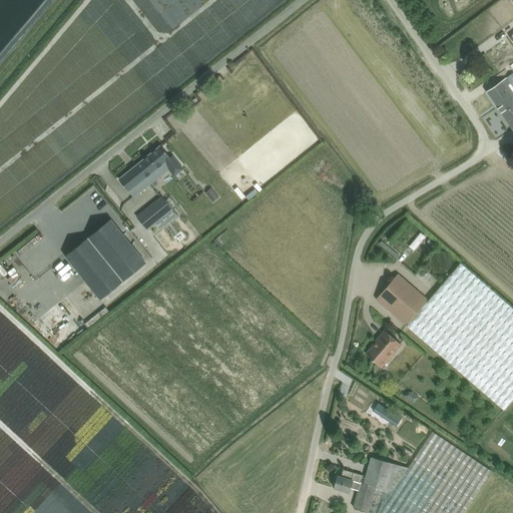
[(512,87),(506,78),(487,91),(488,93),(512,129),(512,128),(512,87)]
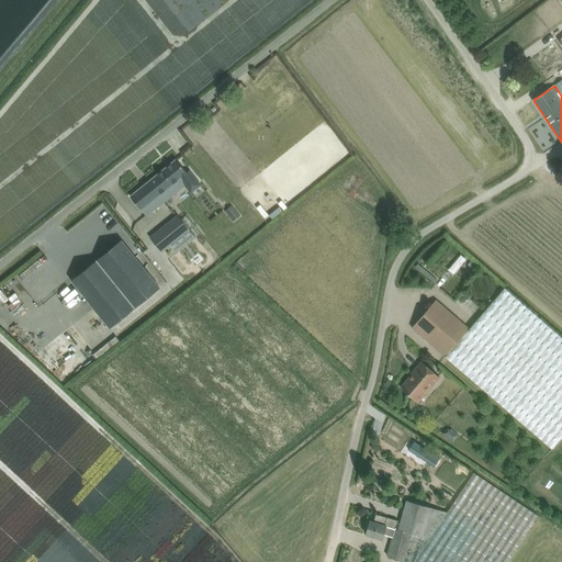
[(176,159),(130,197),(146,216),(184,186),(186,187),(197,178),(190,170),(187,172),(176,159)]
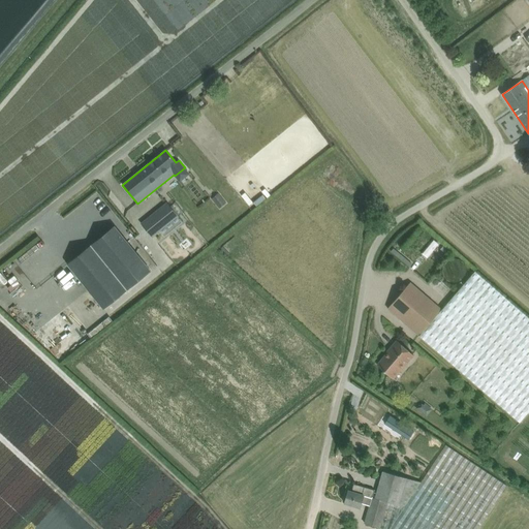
[(219,209),(226,203),(218,192),(211,198),(219,209)]
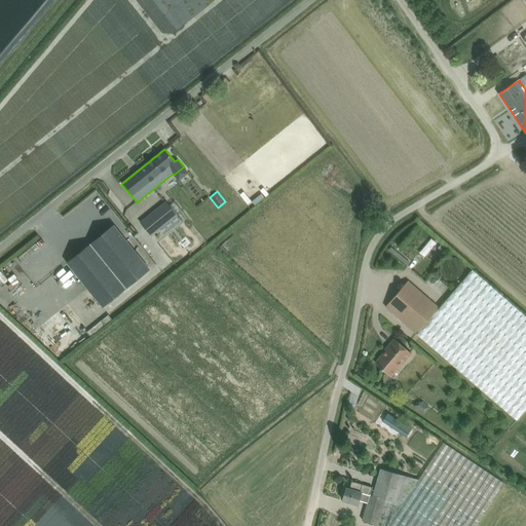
[(174,201),(168,205),(165,201),(141,222),(151,235),(153,233),(160,242),(168,236),(170,237),(189,222),(174,201)]
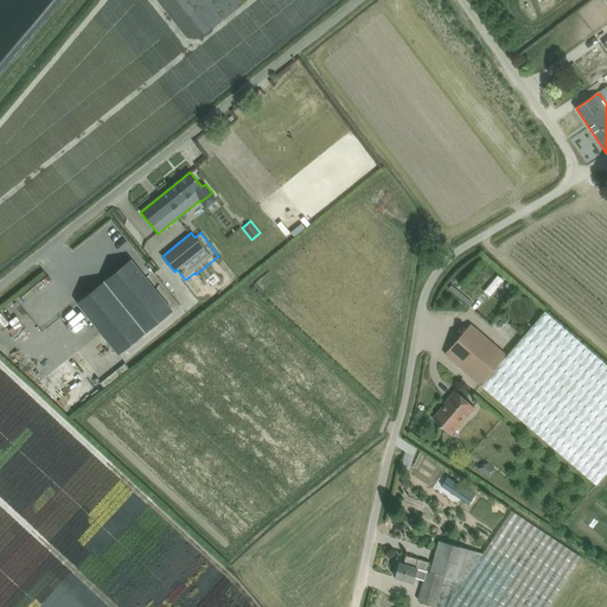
[(173,311),(131,259),(77,302),(120,353),(173,311)]
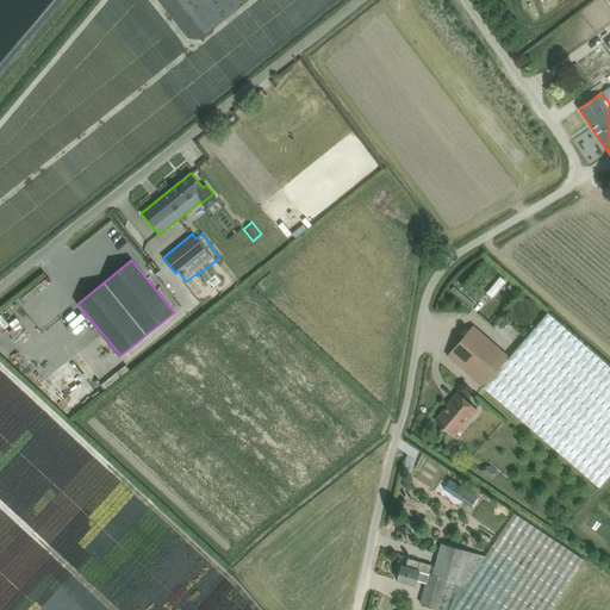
[(511,284),(508,287),(514,293),(517,288),(511,284)]
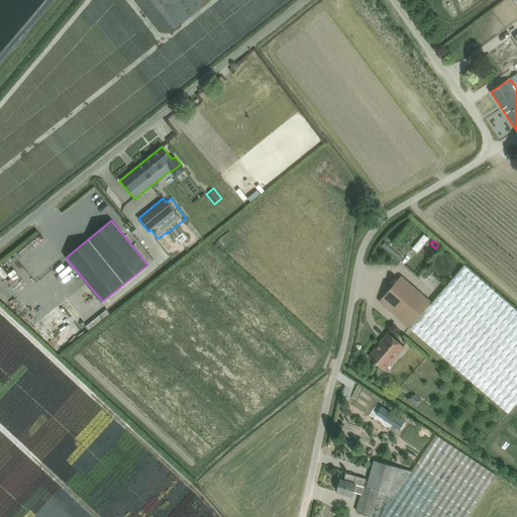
[(61,277),(71,270),(68,265),(58,273),(61,277)]
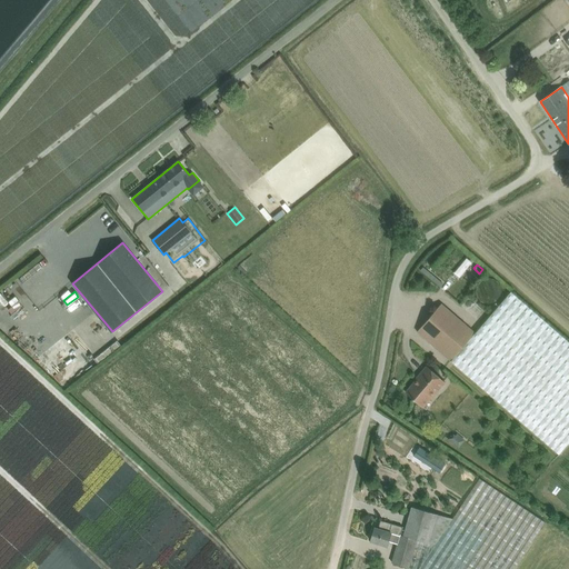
[(559,455),(568,442),(568,341),(511,291),(476,332),(441,303),(417,331),(559,455)]
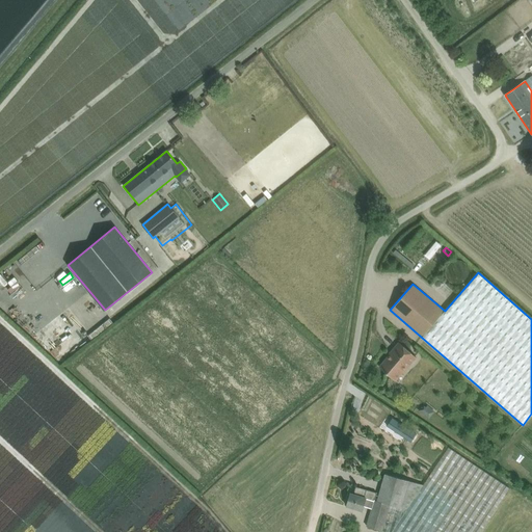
[(0,287),(2,292),(17,284),(10,273),(0,278),(0,287)]
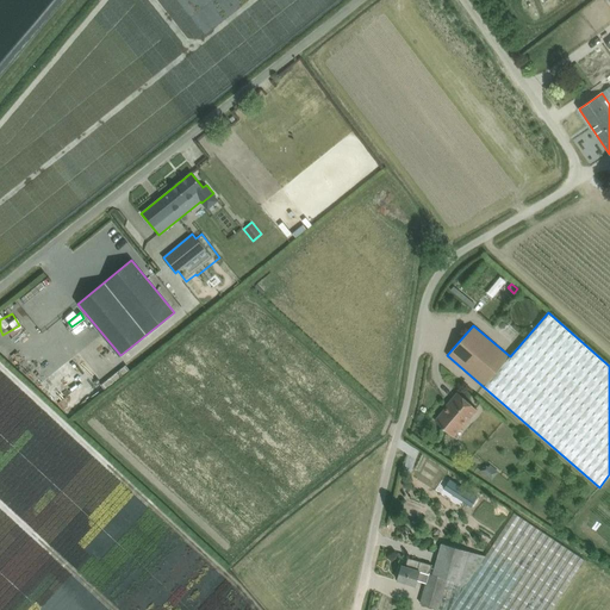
[(73,365),(44,388),(60,406),(88,384),(73,365)]
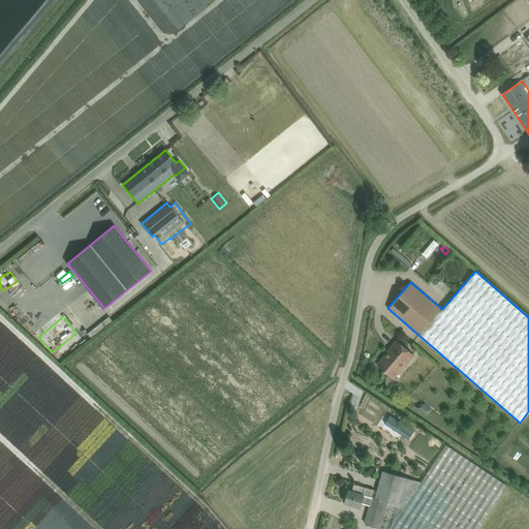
[(95,340),(117,323),(114,319),(92,336),(95,340)]
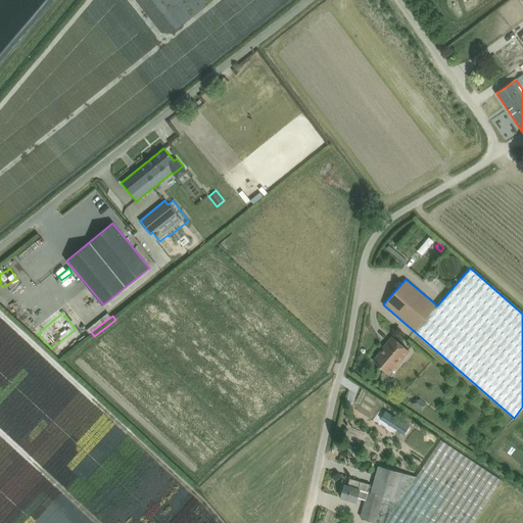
[(372,360),(389,374),(410,351),(393,336),(372,360)]
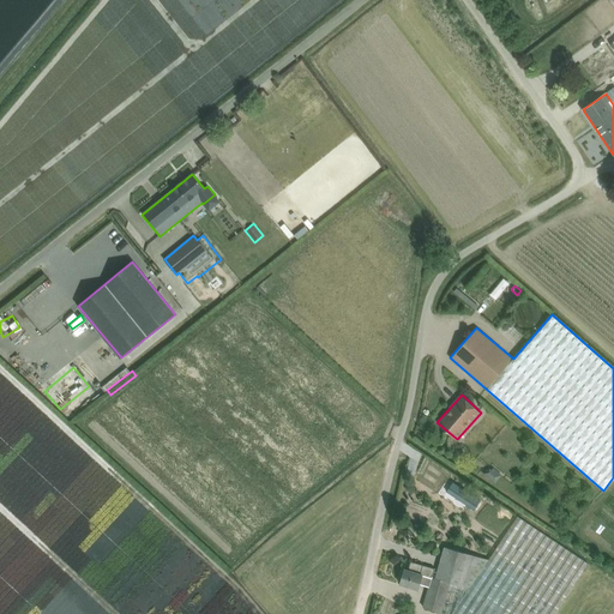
[(501,475),(493,468),(492,469),(489,468),(488,470),(487,469),(482,474),(494,483),(501,475)]
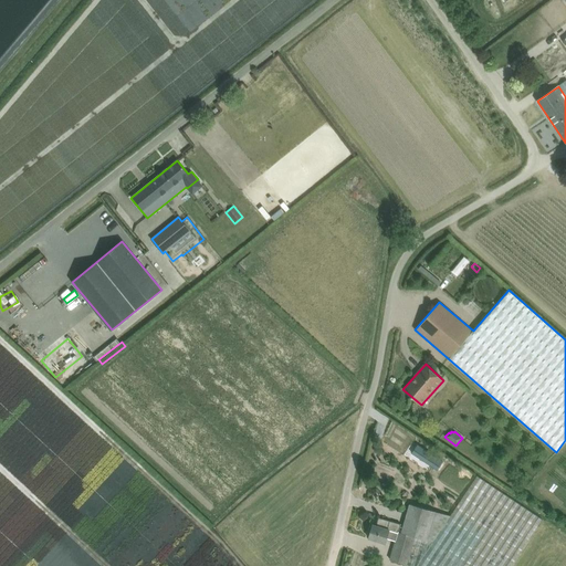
[(510,565),(542,519),(478,475),(451,515),(420,506),(410,504),(401,533),(398,532),(400,524),(380,519),(378,526),(373,524),(368,538),(385,543),(387,538),(395,541),(390,559),(411,565),(510,565)]
